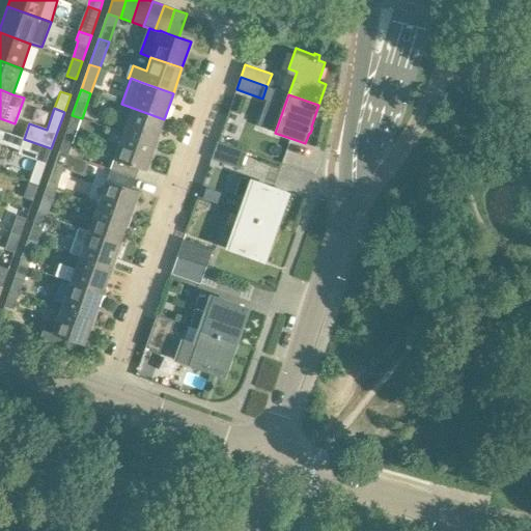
[(133,108),(123,133),(156,144),(164,119),(133,108)]
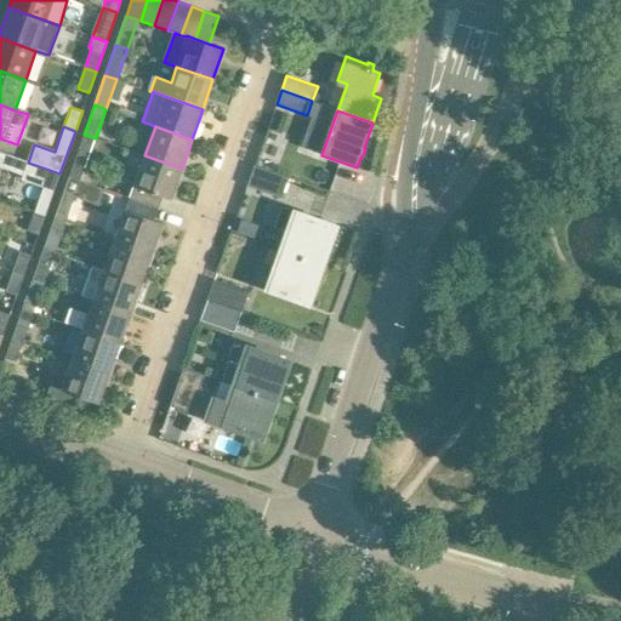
[(84,135),(69,177),(80,181),(96,138),(84,135)]
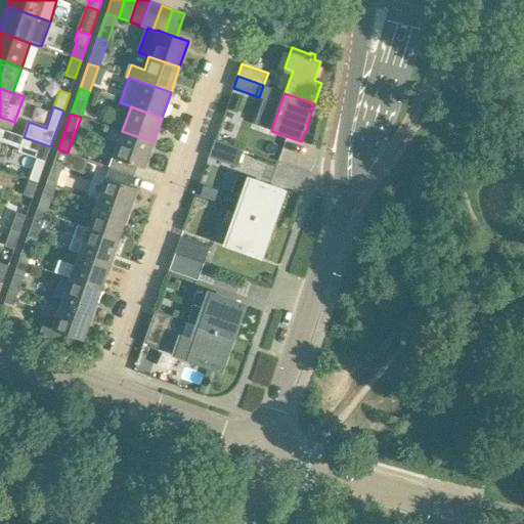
[(107,138),(118,142),(113,157),(110,167),(110,168),(133,176),(137,166),(144,168),(154,142),(122,131),(111,127),(107,138)]
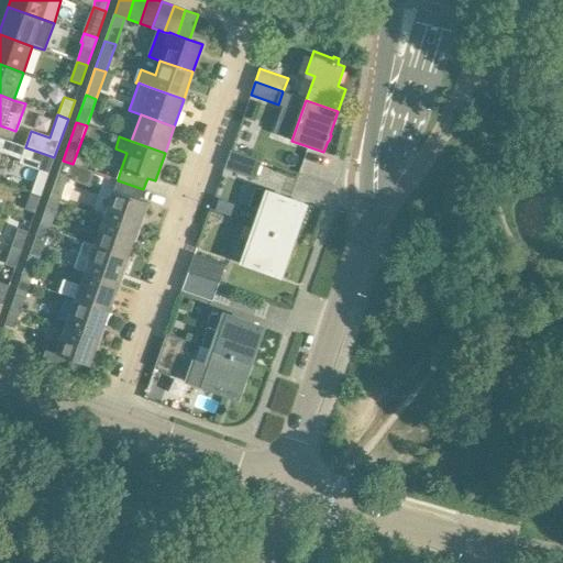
[(37,170),(31,192),(41,196),(54,157),(25,147),(19,164),(37,170)]
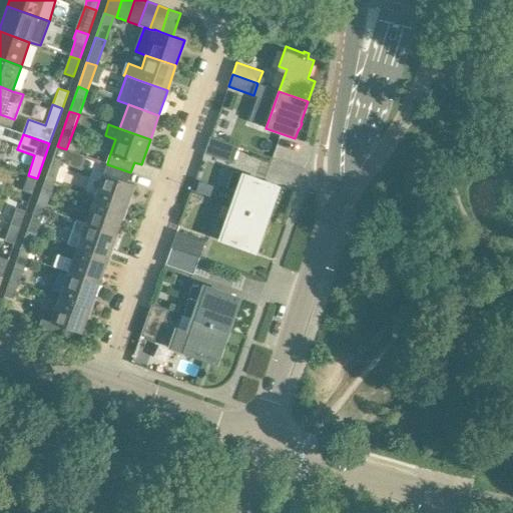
[(210,136),(204,153),(232,163),(238,146),(210,136)]
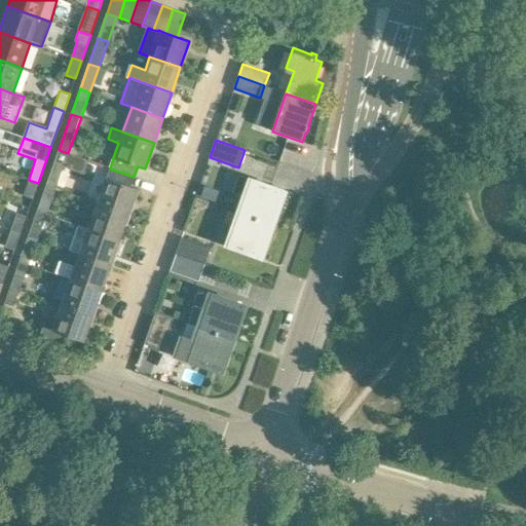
[(59,150),(45,186),(55,189),(64,165),(84,173),(88,160),(68,153),(59,150)]
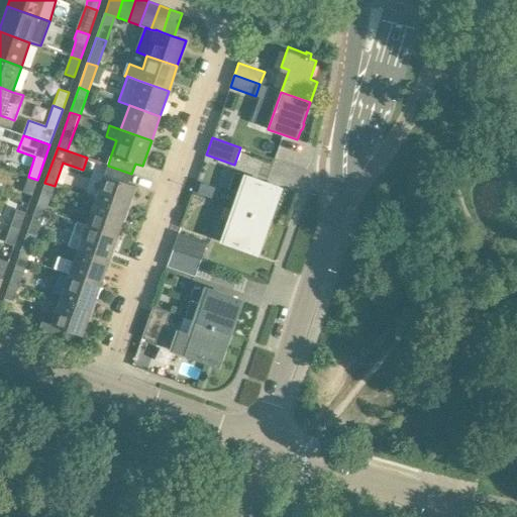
[(104,175),(95,200),(126,211),(135,186),(128,183),(131,174),(108,166),(104,175)]
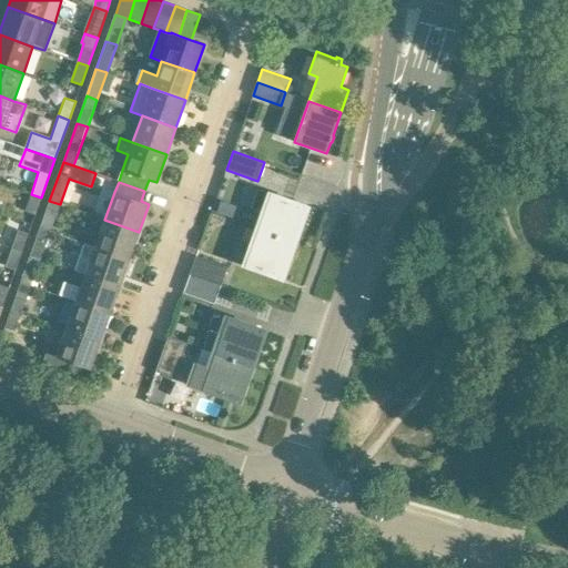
[(263,212),(257,229),(295,242),(307,206),(257,189),(251,208),(263,212)]
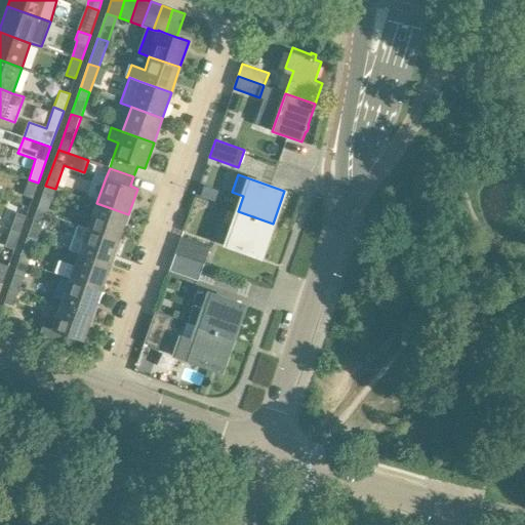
[(32,200),(38,183),(29,179),(23,196),(32,200)]
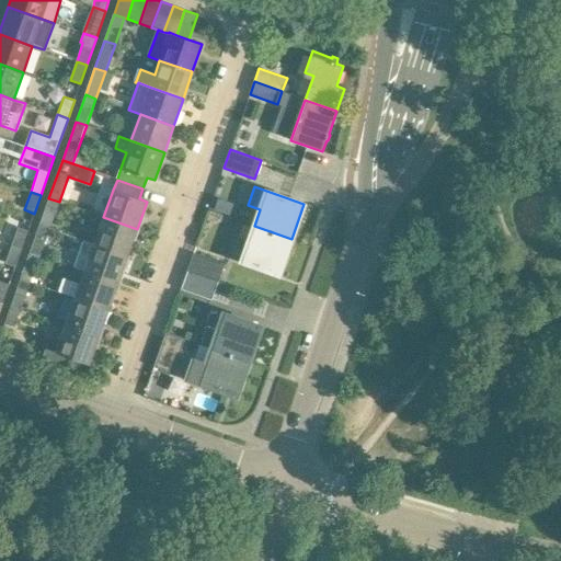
[(48,198),(39,225),(49,228),(59,202),(48,198)]
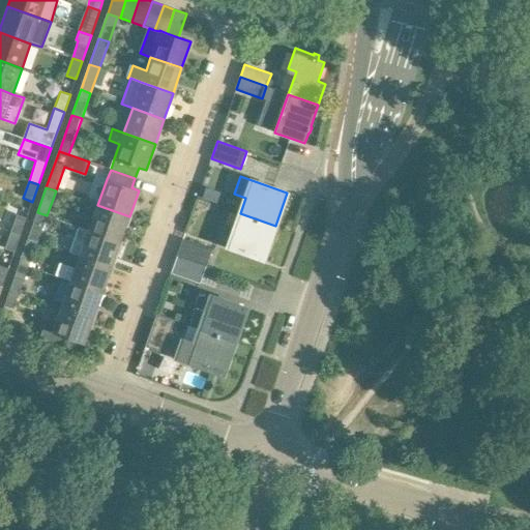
[(97,205),(89,230),(120,241),(129,216),(97,205)]
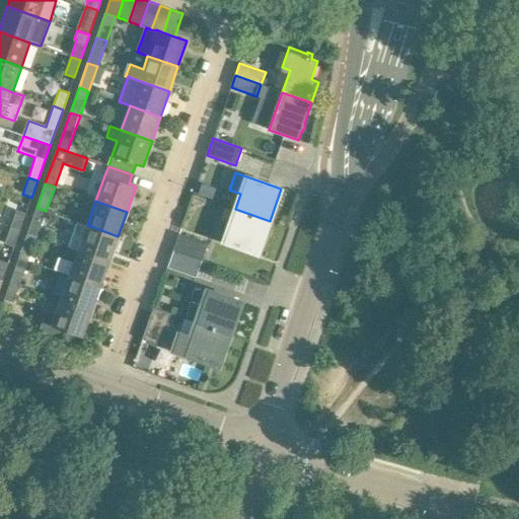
[(36,208),(27,233),(38,236),(46,211),(36,208)]
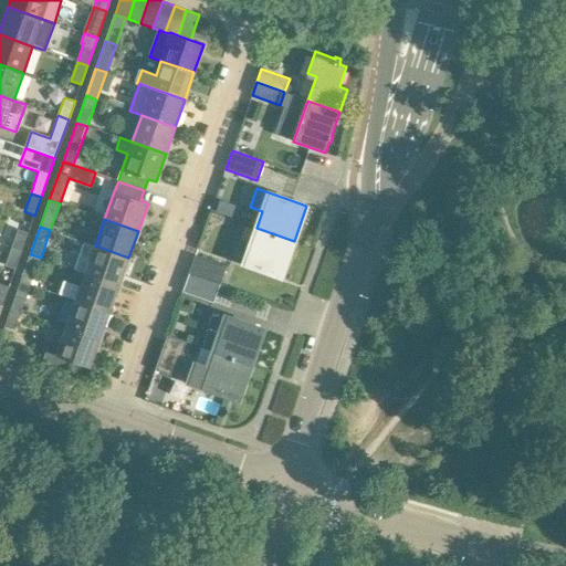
[(294,241),(257,228),(251,244),(238,240),(231,260),(281,276),(294,241)]
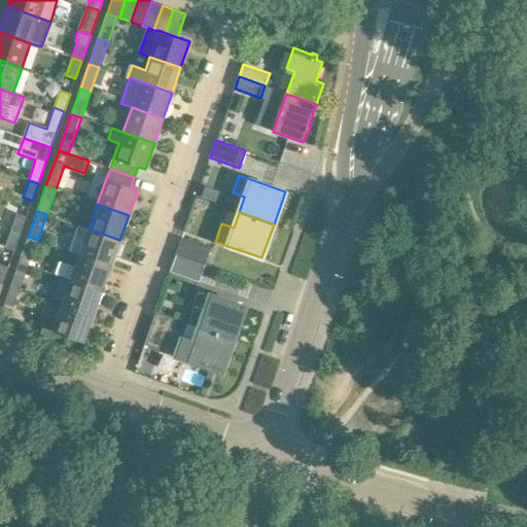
[(16,213),(10,231),(21,234),(27,216),(16,213)]
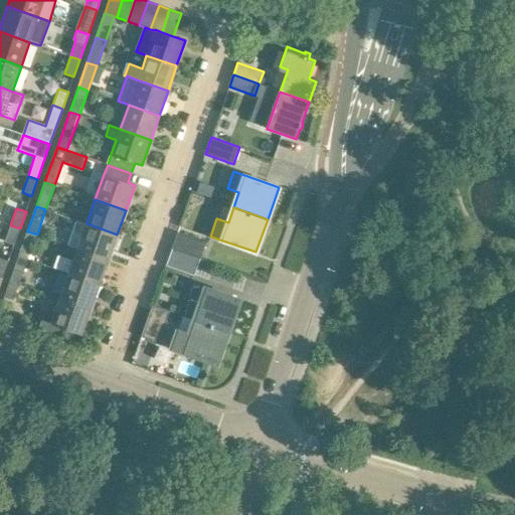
[(77,220),(68,245),(69,245),(108,260),(113,247),(116,245),(118,240),(117,236),(117,234),(87,223),(77,220)]
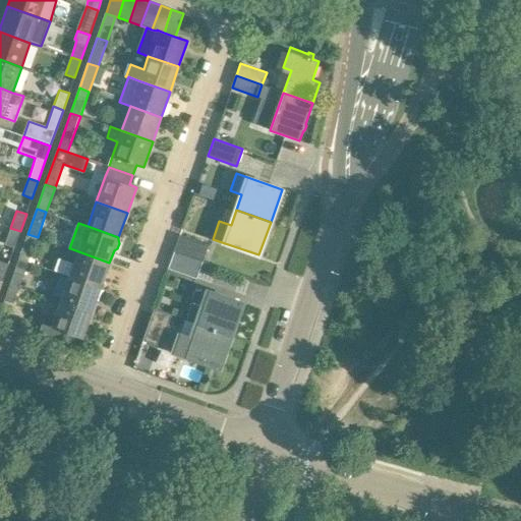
[(5,243),(14,247),(20,231),(10,228),(5,243)]
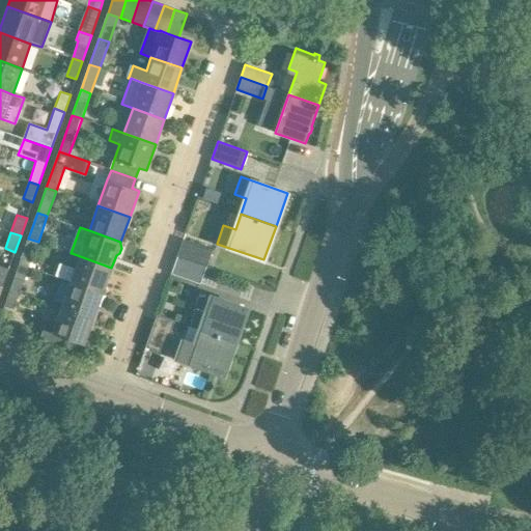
[(29,268),(38,242),(28,239),(19,264),(29,268)]
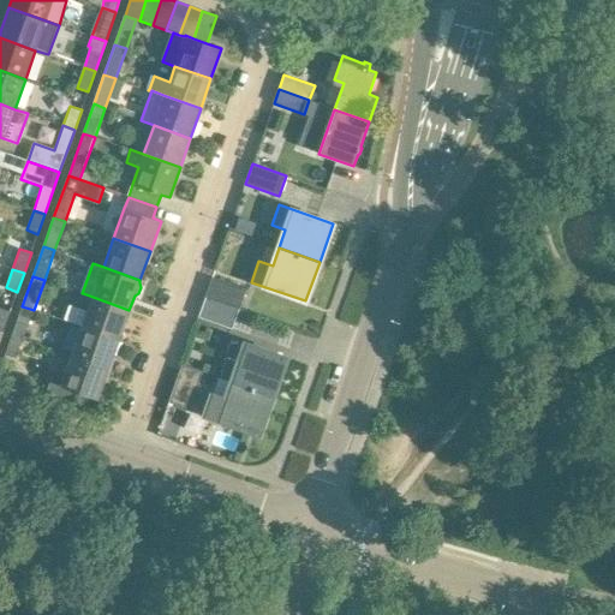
[(212,278),(206,297),(239,309),(246,290),(212,278)]
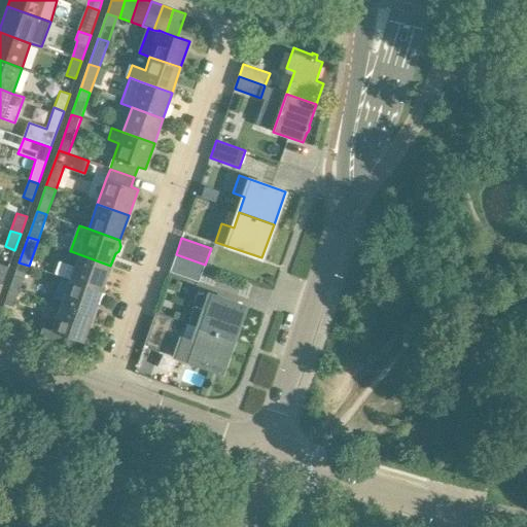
[(75,268),(70,280),(102,291),(110,266),(71,251),(66,265),(75,268)]
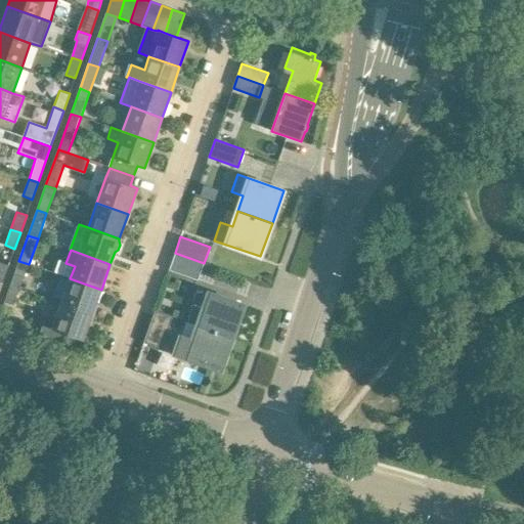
[(204,263),(175,253),(169,270),(198,280),(204,263)]
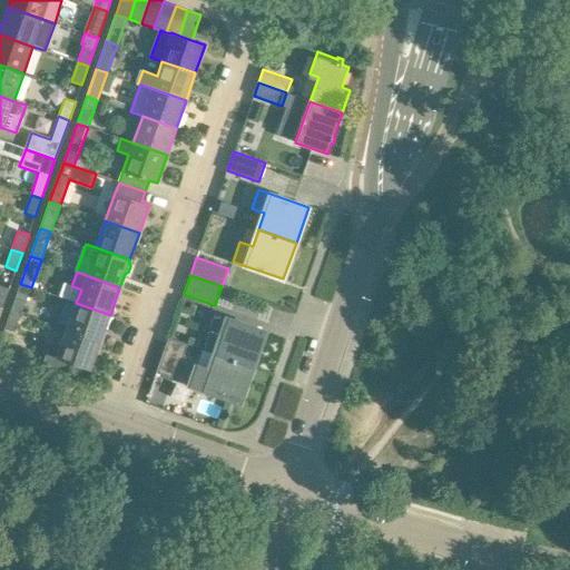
[(20,284),(11,311),(20,314),(21,314),(31,287),(20,284)]
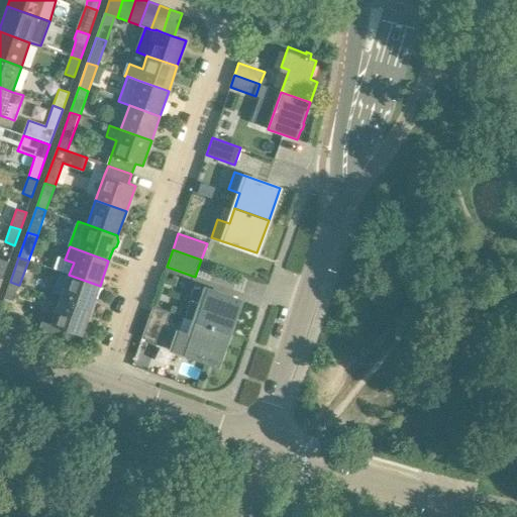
[(61,300),(91,310),(100,286),(69,275),(61,300)]
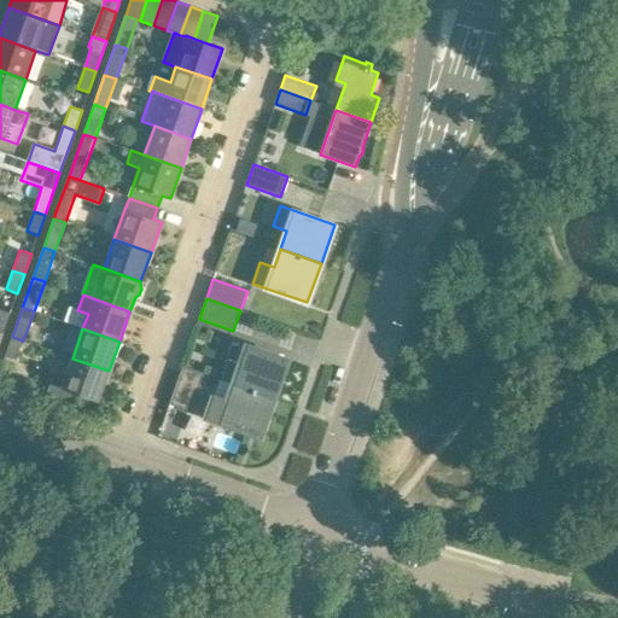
[(22,340),(12,337),(5,355),(16,359),(22,340)]
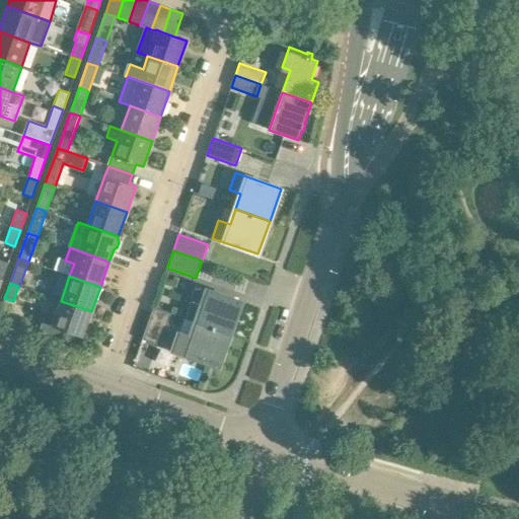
[(192,303),(186,318),(195,322),(230,335),(241,301),(196,285),(190,303),(192,303)]
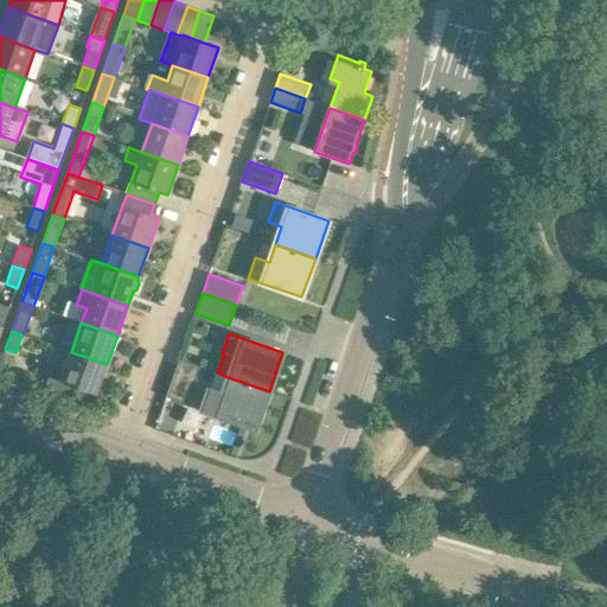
[(96,394),(107,364),(71,352),(61,382),(49,377),(44,391),(71,400),(76,387),(96,394)]
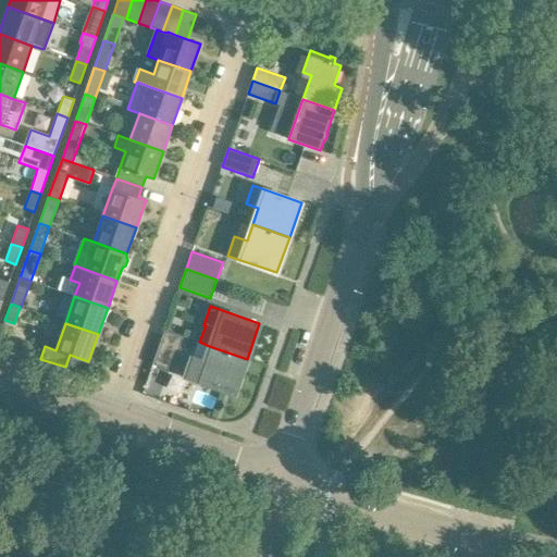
[(164,330),(152,364),(171,371),(184,336),(164,330)]
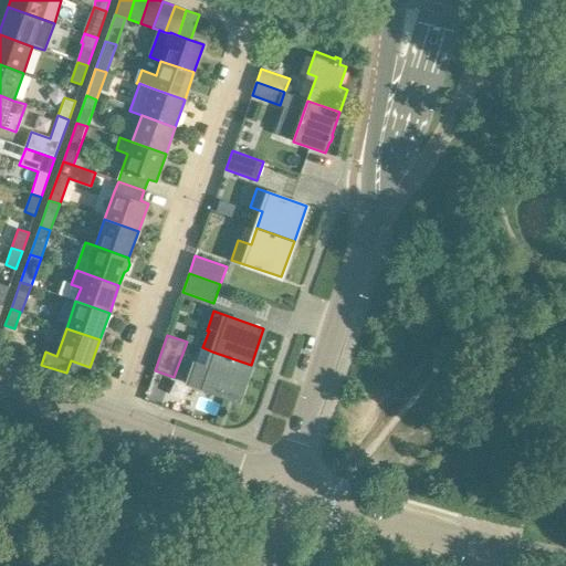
[(238,400),(250,365),(212,352),(207,368),(195,364),(188,383),(201,387),(238,400)]
